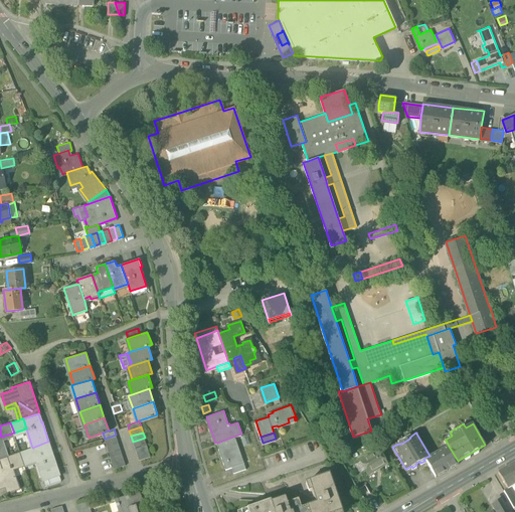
[(105,439),(107,445),(118,441),(116,435),(105,439)]
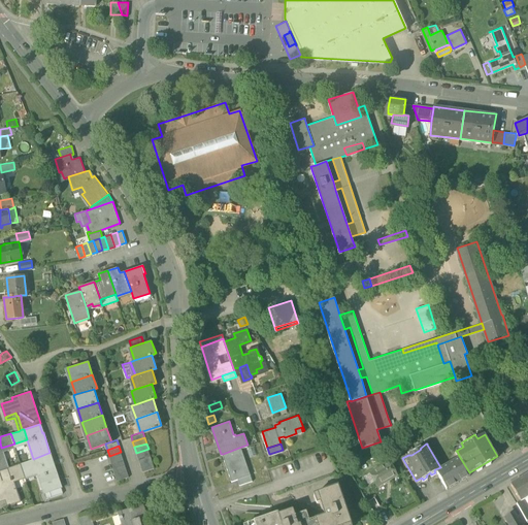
[(246,461),(241,447),(223,454),(232,480),(238,478),(251,473),(250,471),(248,472),(243,462),(246,461)]
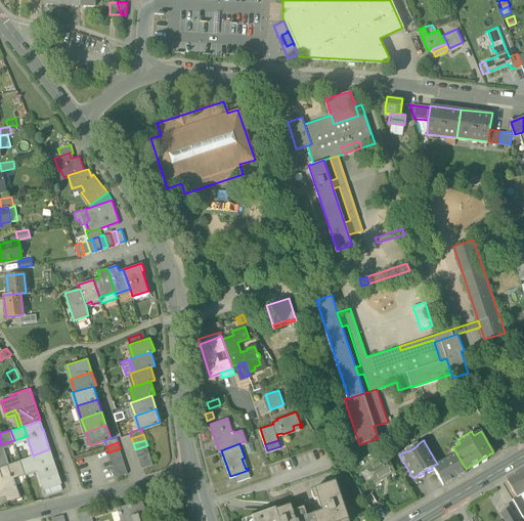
[(149,451),(147,445),(135,449),(137,456),(149,451)]
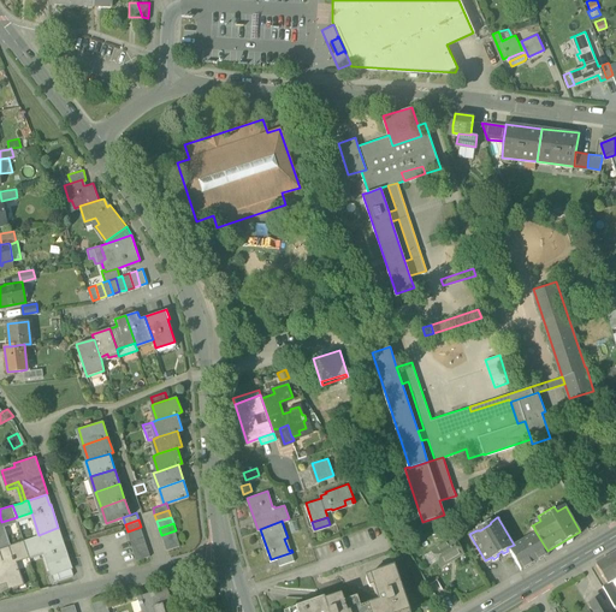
[(128,532),(130,538),(143,534),(141,527),(128,532)]
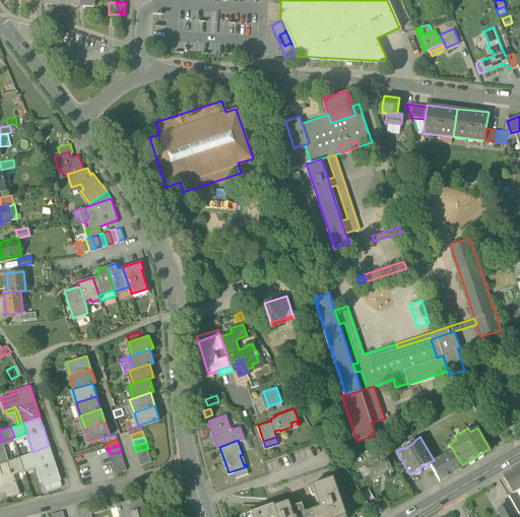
[(52,456),(48,446),(33,452),(36,462),(37,465),(41,477),(58,472),(53,456),(52,456)]
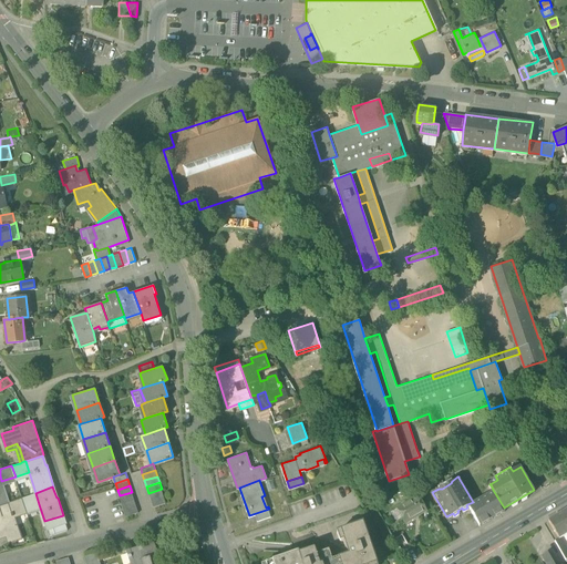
[(163,495),(162,489),(148,493),(151,500),(163,495)]
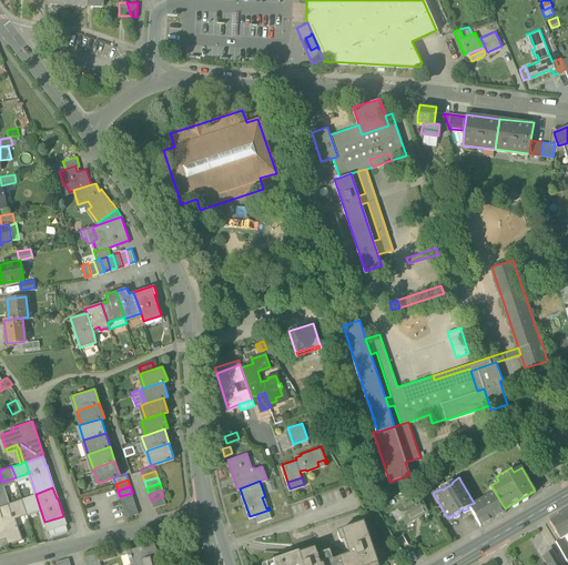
[(494,491),(474,503),(468,505),(480,525),(506,511),(505,508),(494,491)]
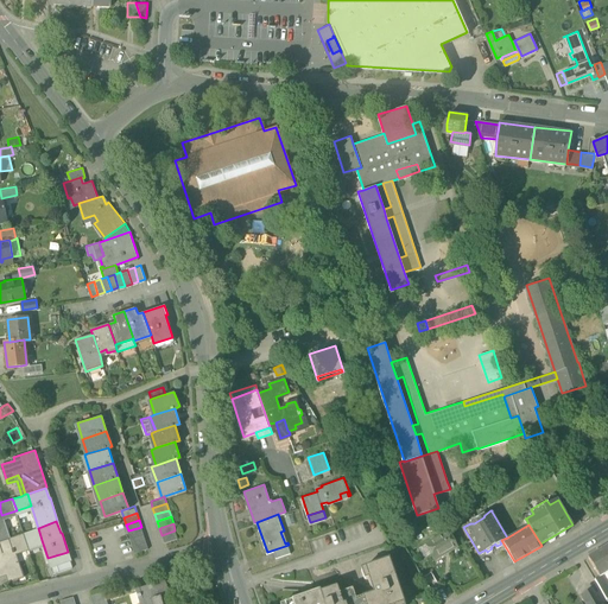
[(128,531),(131,538),(144,533),(141,527),(128,531)]
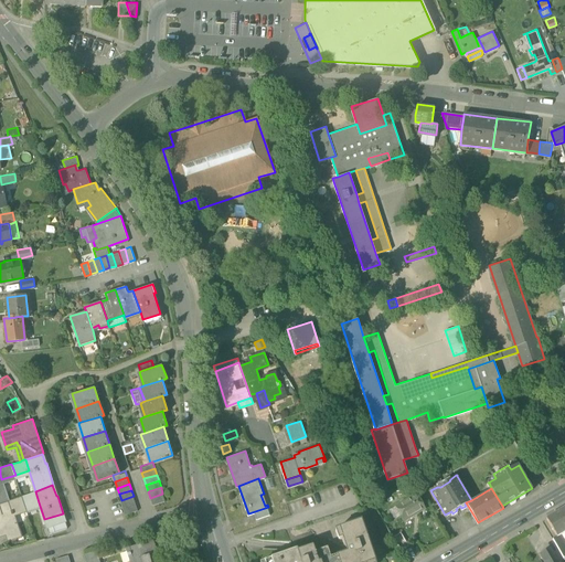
[(25,507),(39,502),(35,491),(22,496),(25,507)]
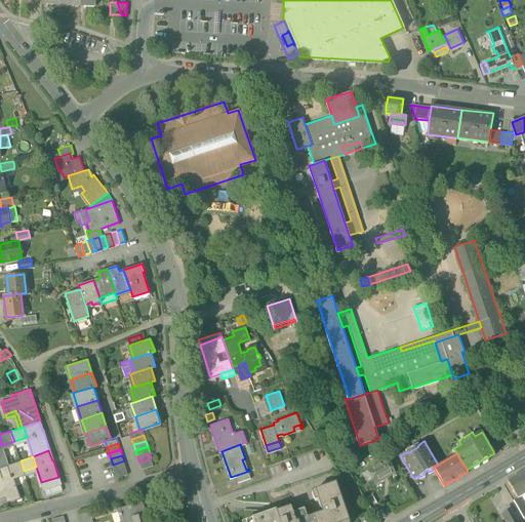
[(372,477),(375,482),(395,471),(387,456),(367,468),(372,477)]
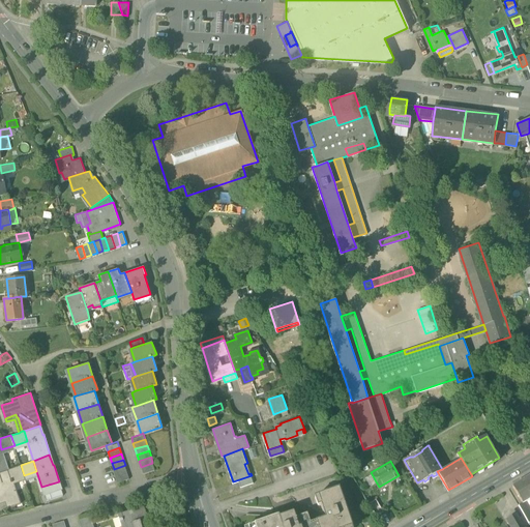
[(154,468),(152,463),(141,467),(143,472),(154,468)]
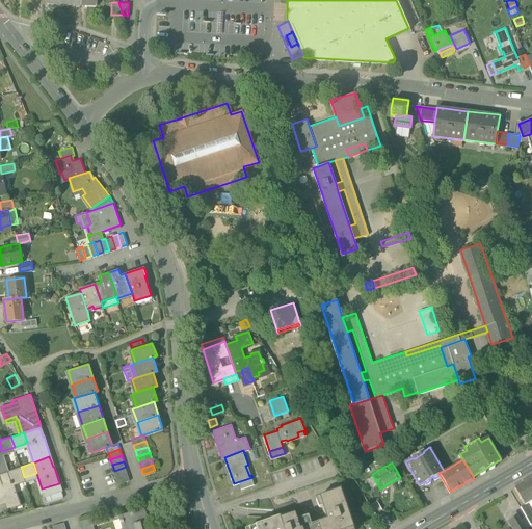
[(25,479),(24,477),(21,467),(8,470),(12,482),(25,479)]
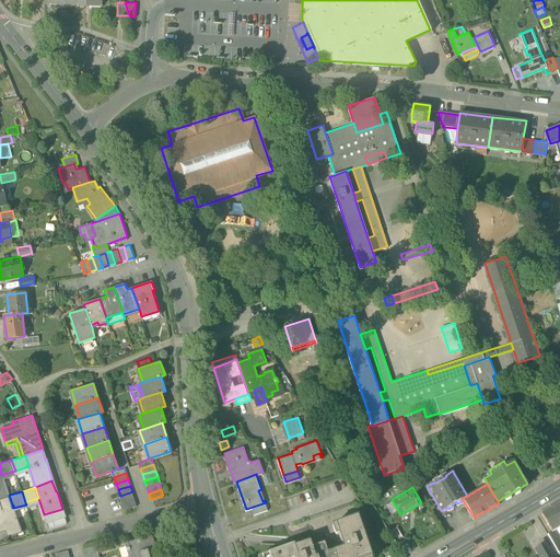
[(120,496),(121,502),(135,498),(132,491),(120,496)]
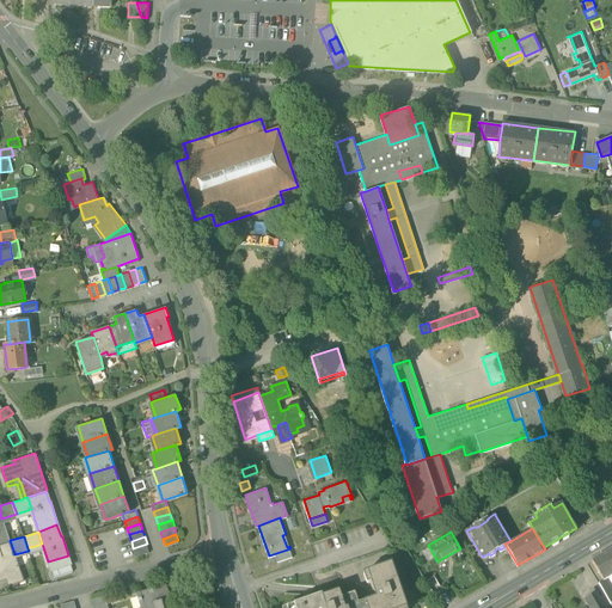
[(20,571),(14,554),(10,540),(10,541),(0,544),(0,577),(0,578),(5,577),(7,584),(24,579),(20,571)]
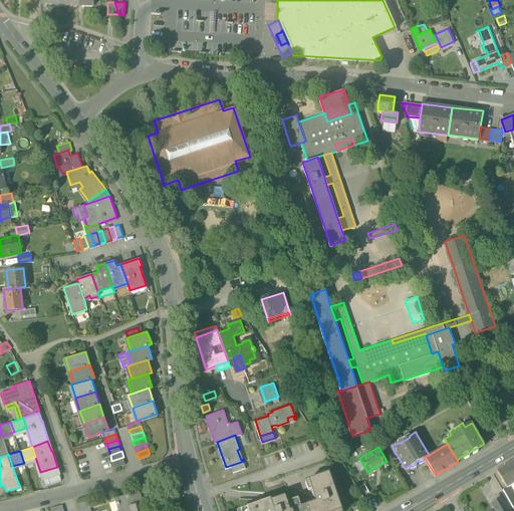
[(125,463),(123,457),(111,461),(113,466),(125,463)]
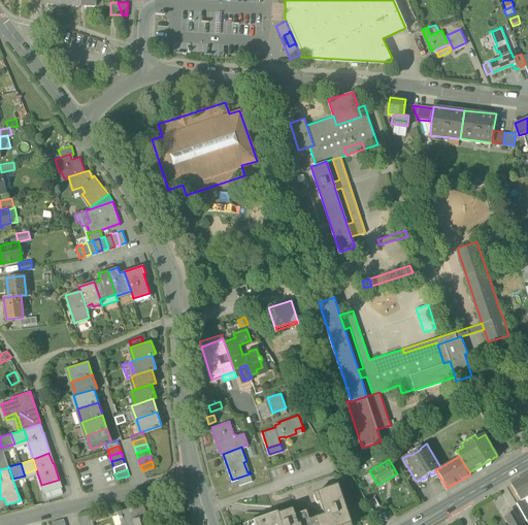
[(368,484),(374,480),(369,470),(363,474),(368,484)]
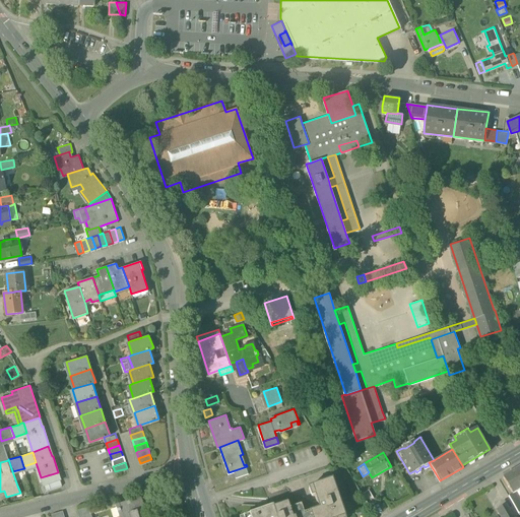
[(519,464),(503,475),(513,491),(513,492),(516,490),(519,487),(519,464)]
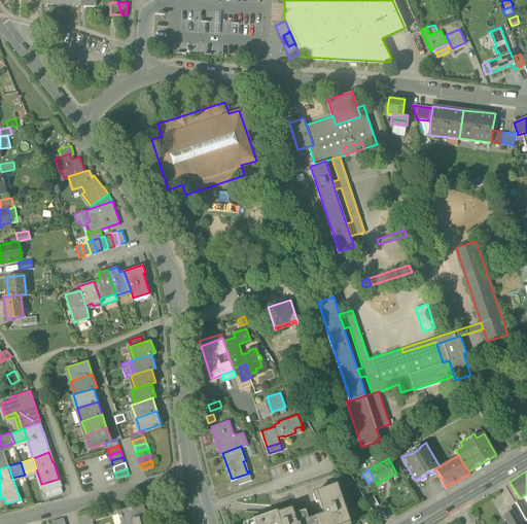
[(238,477),(240,482),(252,478),(250,473),(238,477)]
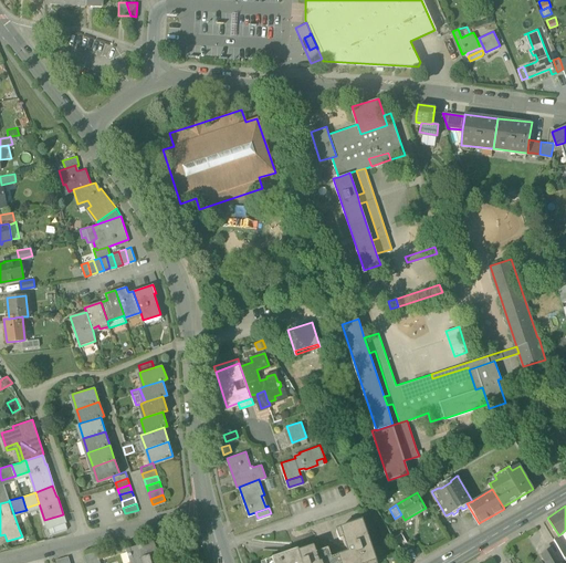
[(73,509),(65,510),(66,519),(74,518),(73,509)]
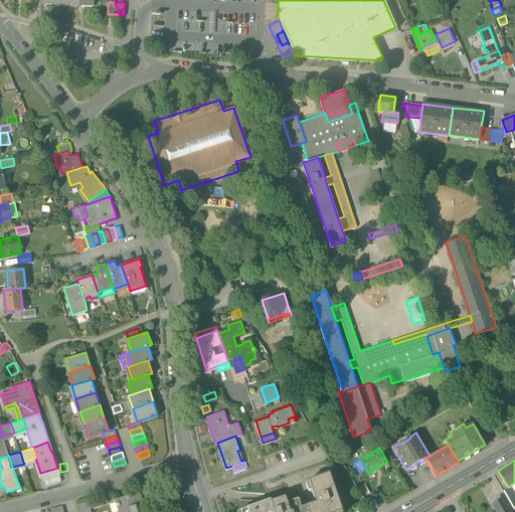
[(43,480),(43,479),(59,474),(57,468),(40,473),(43,480)]
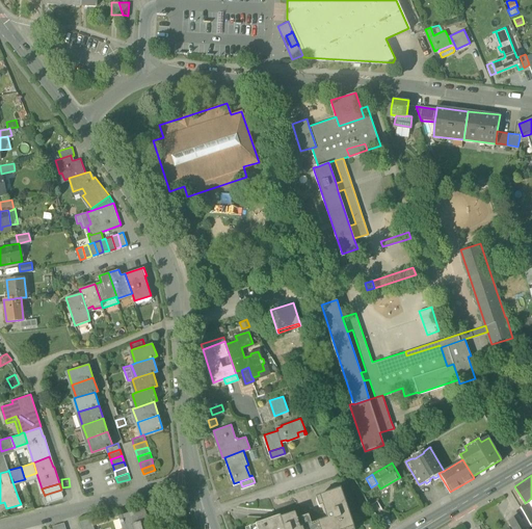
[(295,512),(281,518),(284,528),(347,528),(353,527),(340,487),(319,496),(326,518),(311,523),(309,513),(296,518),(295,512)]
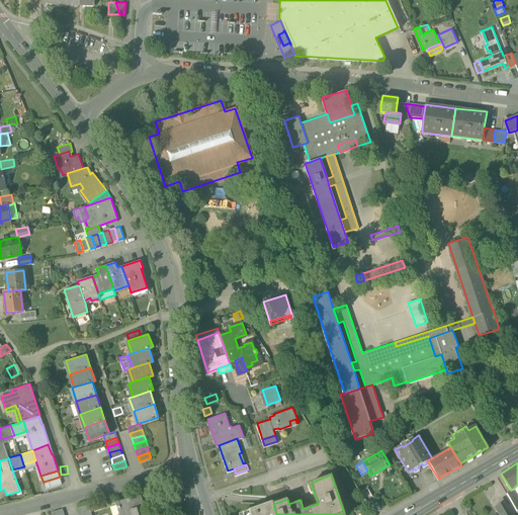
[(62,483),(60,477),(44,482),(46,488),(62,483)]
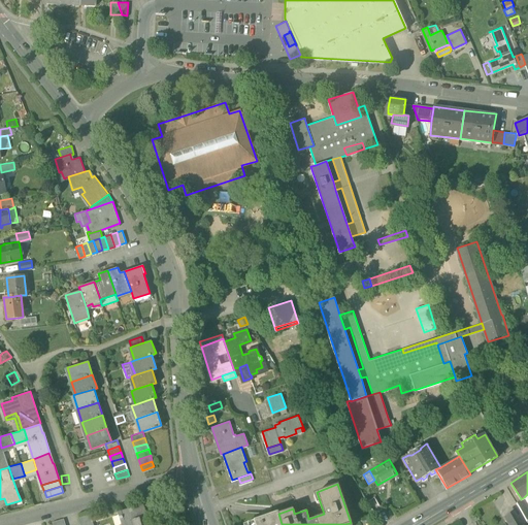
[(367,499),(374,512),(382,507),(374,495),(367,499)]
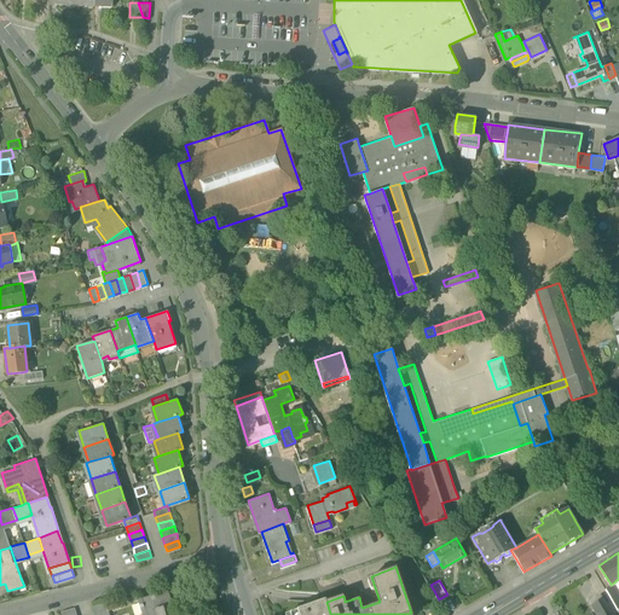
[(618,591),(614,582),(611,585),(611,584),(605,587),(618,608),(618,607),(618,591)]
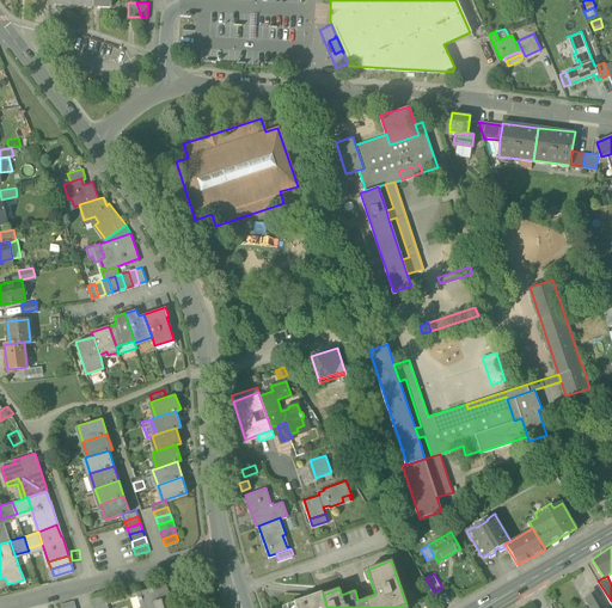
[(140,601),(142,607),(161,601),(171,597),(166,583),(136,593),(139,601),(140,601)]
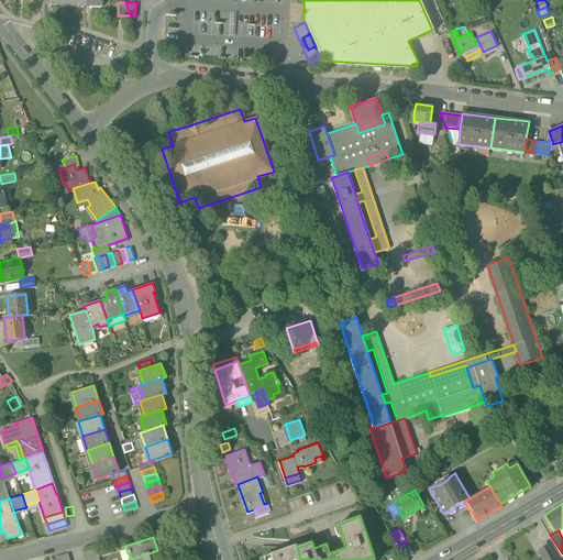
[(539,549),(544,559),(554,559),(556,559),(549,544),(539,549)]
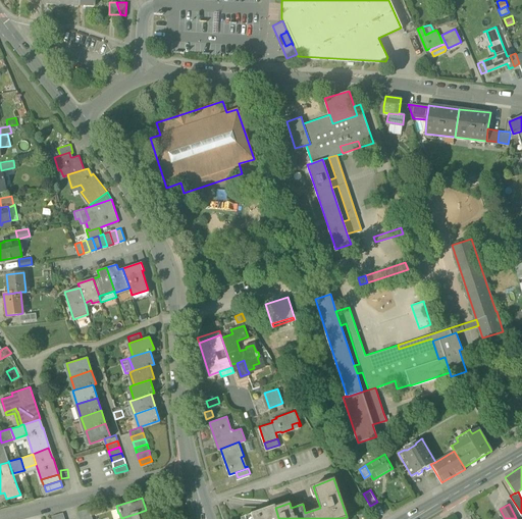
[(77,510),(80,516),(91,513),(90,510),(89,507),(77,510)]
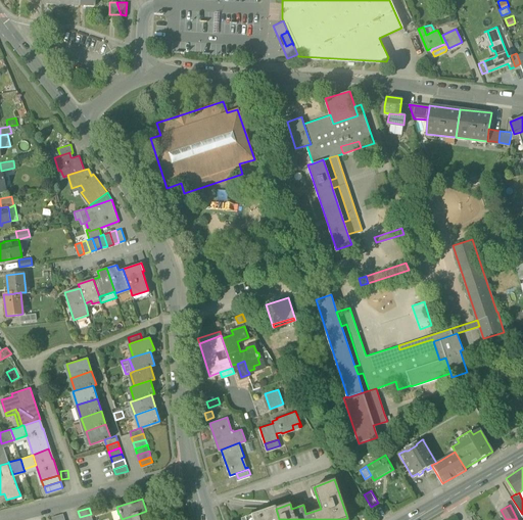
[(279,519),(276,509),(273,510),(272,509),(245,518),(245,519),(279,519)]
